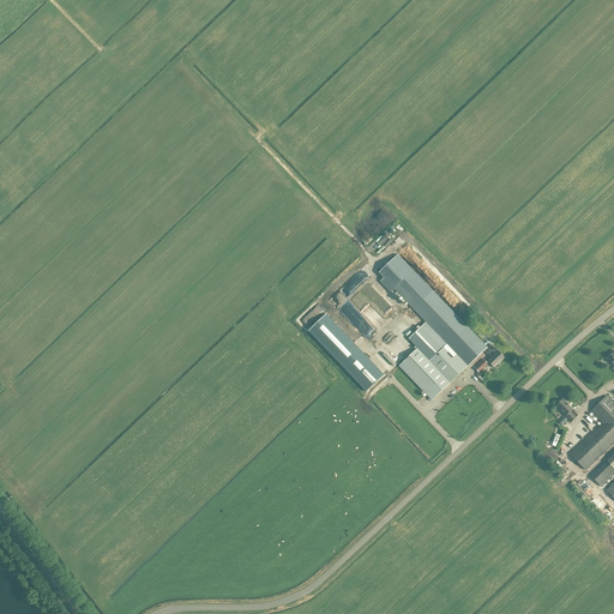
[(384,278),(380,281),(391,292),(395,289),(414,309),(457,354),(453,357),(423,325),(409,338),(419,348),(399,366),(433,399),(450,383),(456,378),(455,375),(461,371),(462,372),(469,366),(468,366),(485,350),(491,357),(488,361),(494,367),(495,367),(495,368),(497,368),(499,366),(499,365),(498,363),(505,357),(498,351),(491,344),(487,348),(458,318),(433,292),(398,254),(379,272),(384,278)]
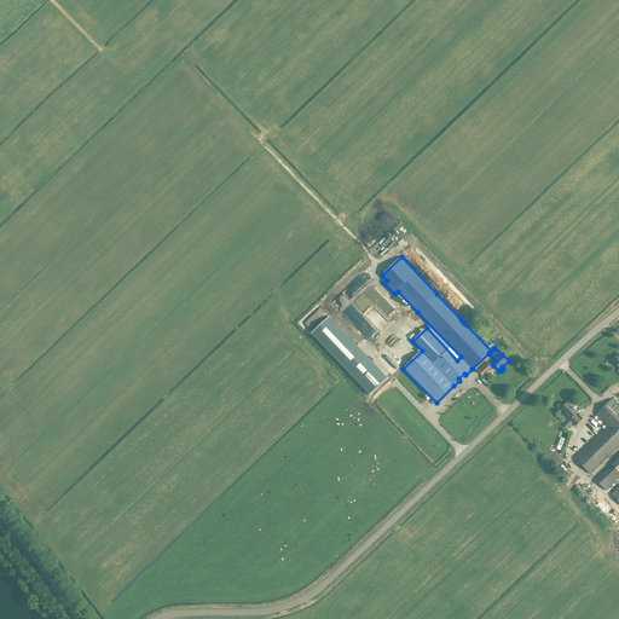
[(352,300),(369,319),(376,313),(360,294),(352,300)]
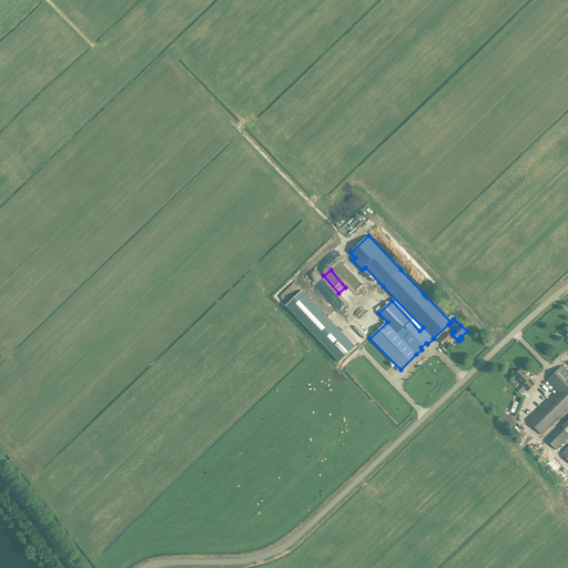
[(316,284),(324,294),(328,291),(321,281),(316,284)]
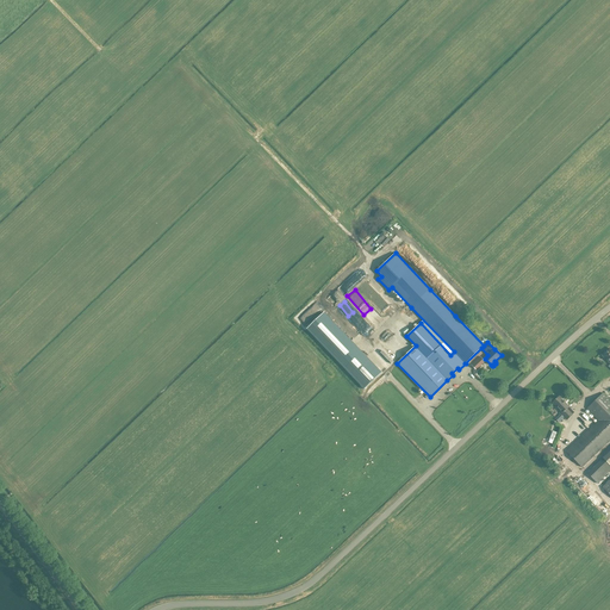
[(359,338),(361,337),(334,307),(328,313),(343,330),(347,327),(359,338)]
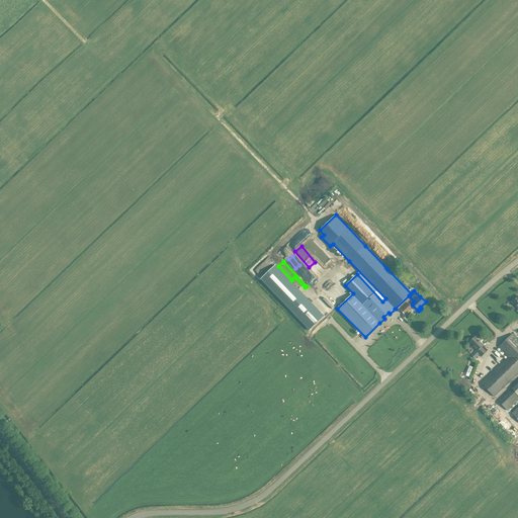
[(310,331),(324,317),(275,265),(260,279),(310,331)]
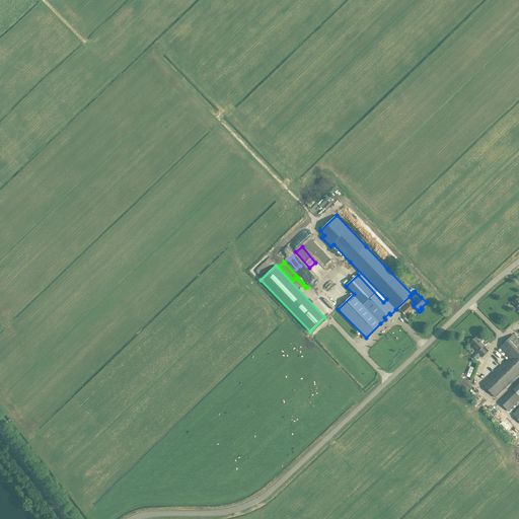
[(320,302),(324,307),(330,302),(326,297),(320,302)]
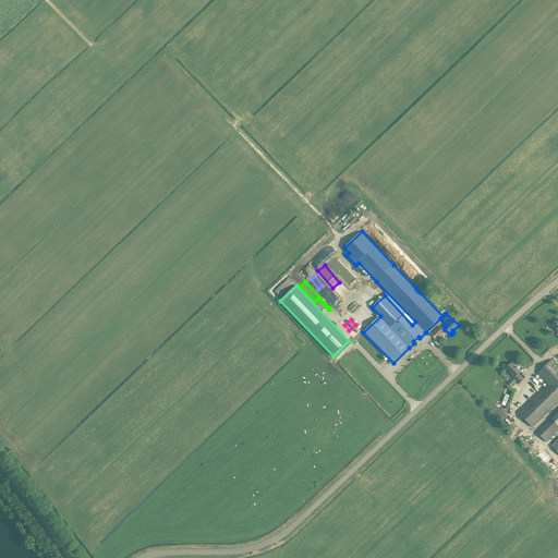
[(444,330),(439,326),(431,334),(436,339),(444,330)]
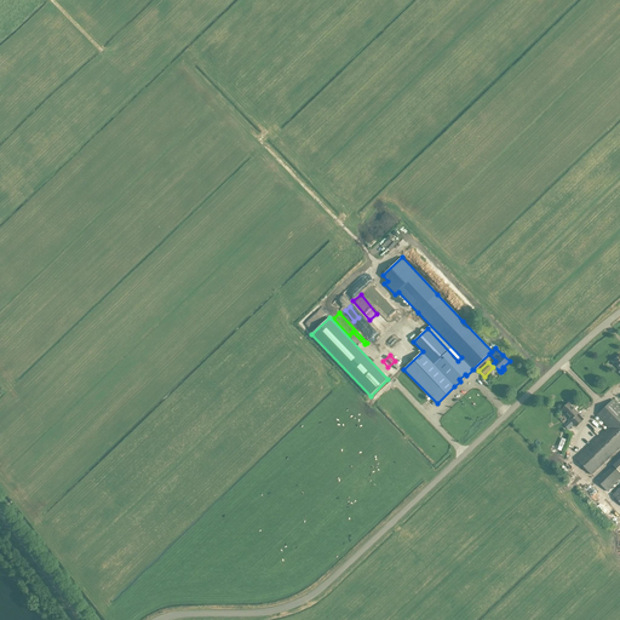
[(575,458),(591,475),(619,447),(619,406),(613,400),(597,415),(608,428),(575,458)]
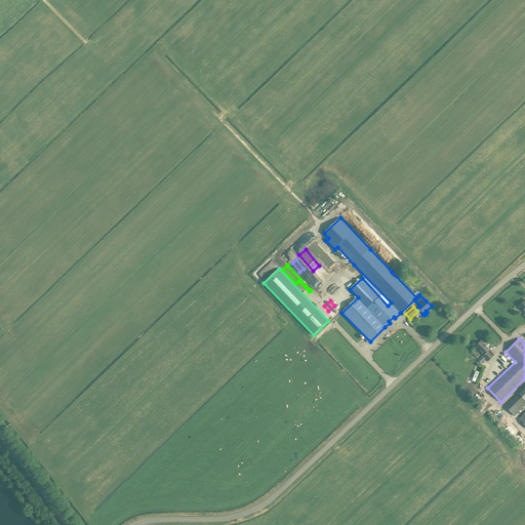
[(493,357),(488,352),(489,350),(481,341),(476,347),(484,356),(483,356),(488,361),(493,357)]
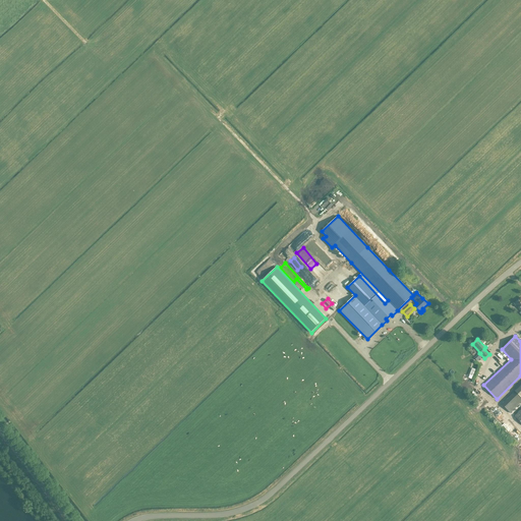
[(520,386),(502,404),(511,413),(520,402),(520,386)]
